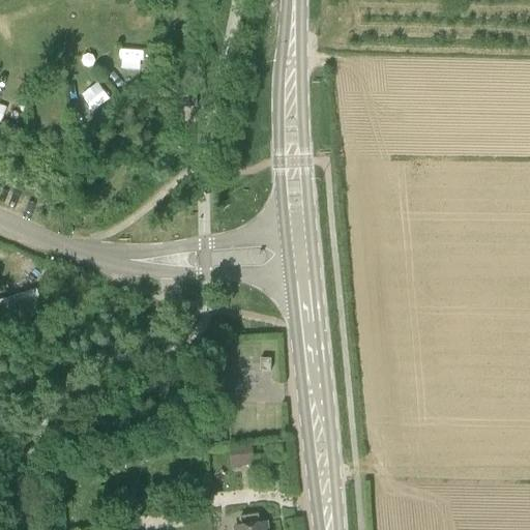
[(83,97),(98,110),(113,93),(97,80),(83,97)]
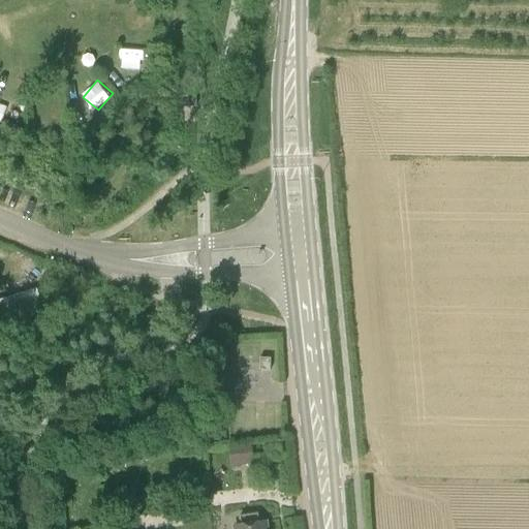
[(181,97),(182,107),(197,106),(196,96),(181,97)]
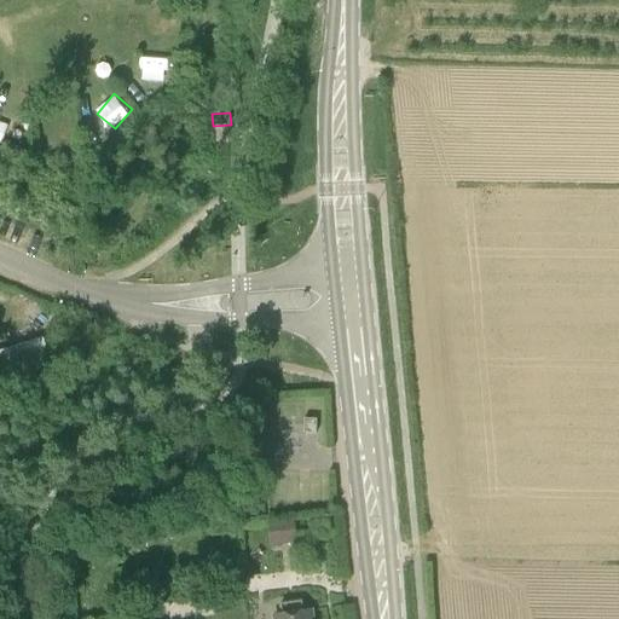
[(305,418),(305,433),(318,433),(318,418),(305,418)]
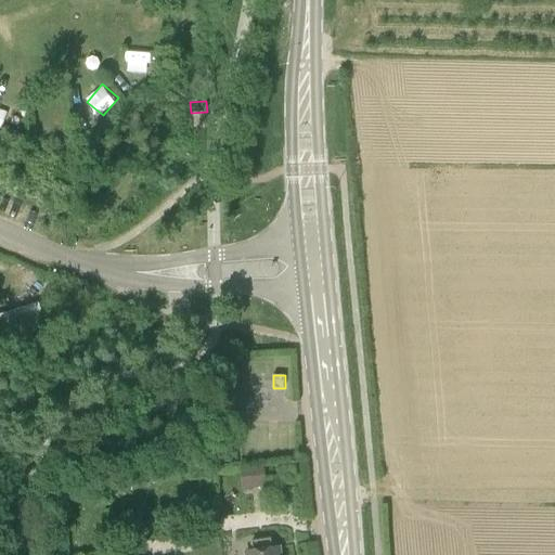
[(266,488),(262,466),(240,469),(242,491),(266,488)]
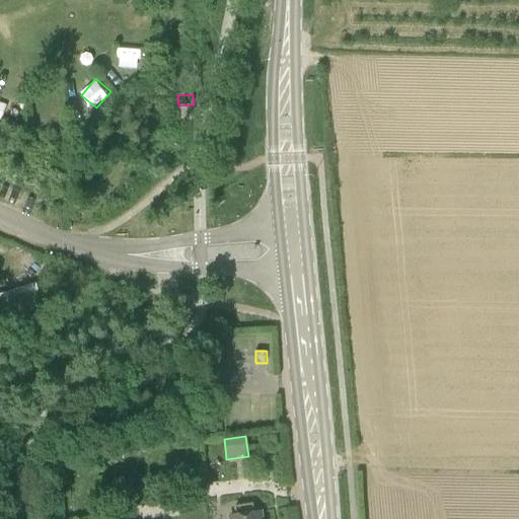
[(262,518),(261,512),(254,513),(253,504),(235,506),(236,516),(230,516),(230,518),(262,518)]
